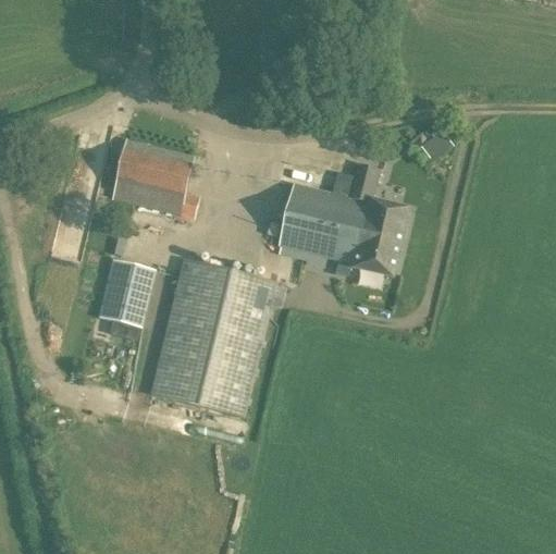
[(436,159),(456,145),(446,130),(425,143),(436,159)]
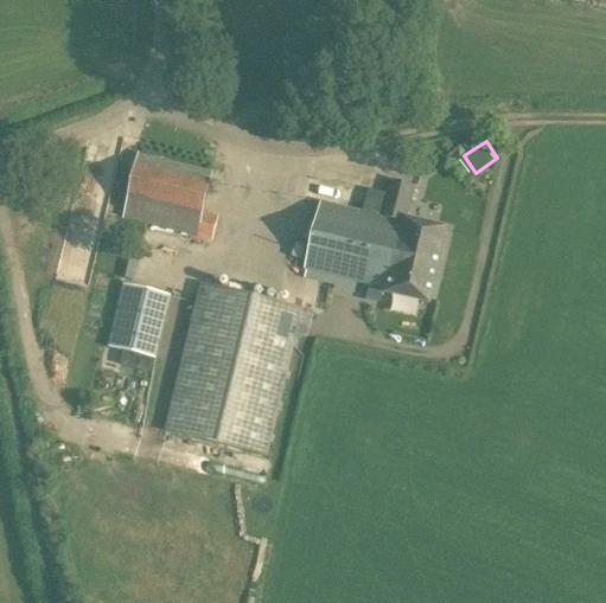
[(211,239),(217,213),(203,210),(212,170),(136,151),(121,217),(211,239)]
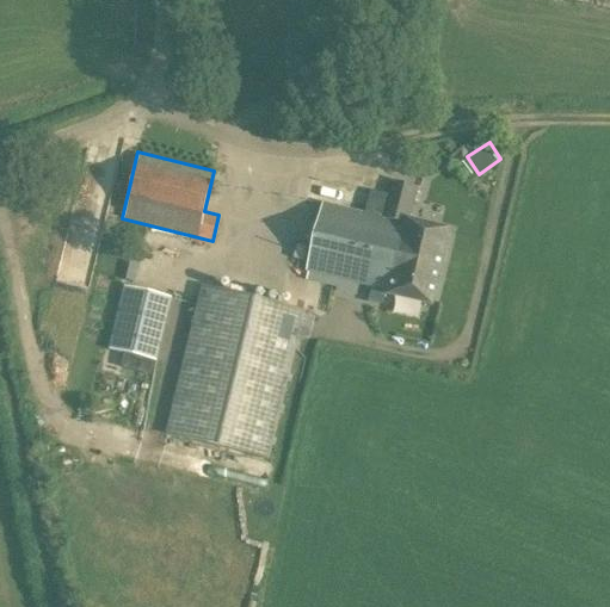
[(408,218),(417,186),(392,180),(388,193),(370,189),(365,211),(322,202),(306,270),(387,289),(386,293),(432,304),(450,228),(408,218)]
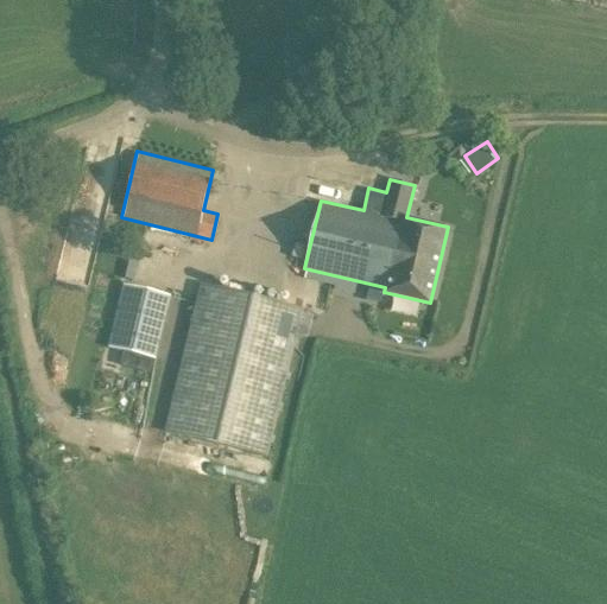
[(307,336),(313,315),(303,311),(303,307),(200,281),(164,431),(266,456),(297,335),(307,336)]
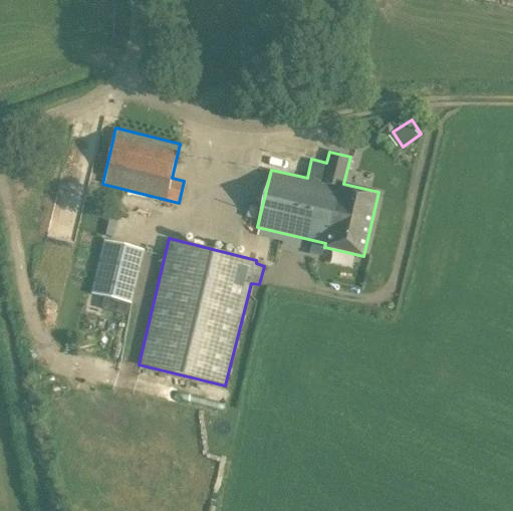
[(99,294),(131,301),(144,248),(110,241),(103,239),(90,292),(99,294)]
